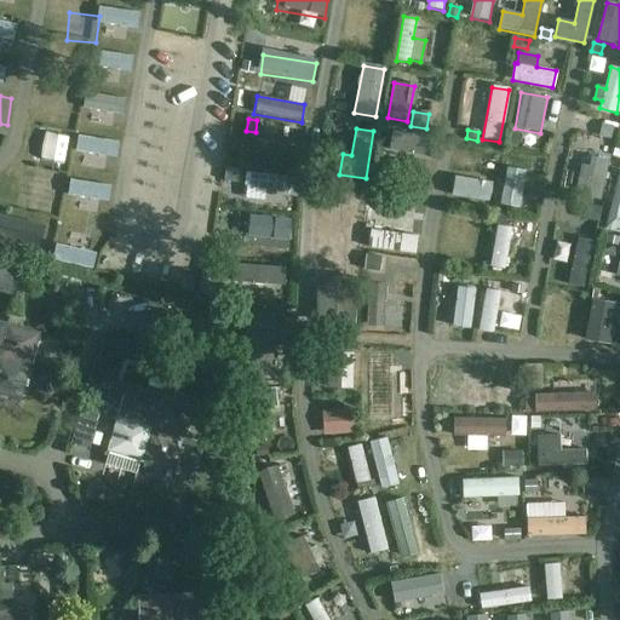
[(520,136),(510,133),(506,147),(517,149),(520,136)]
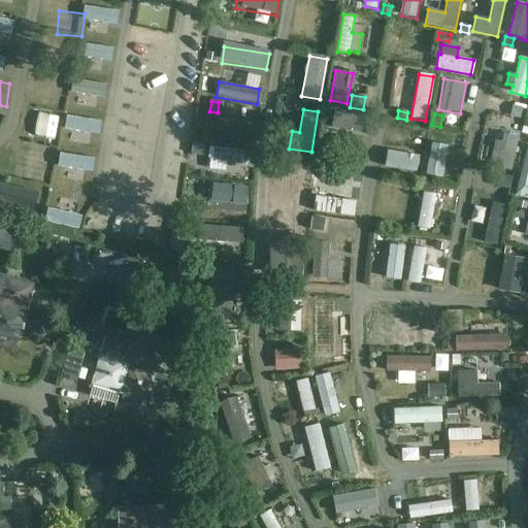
[(257,126),(215,120),(212,137),(254,143),(257,126)]
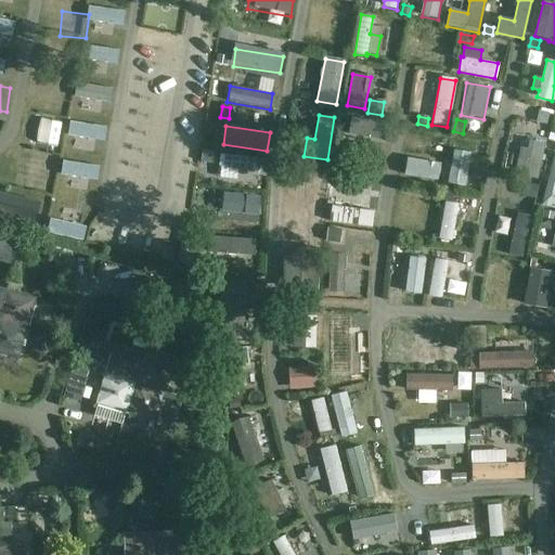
[(378,141),(346,137),(344,147),(376,152),(378,141)]
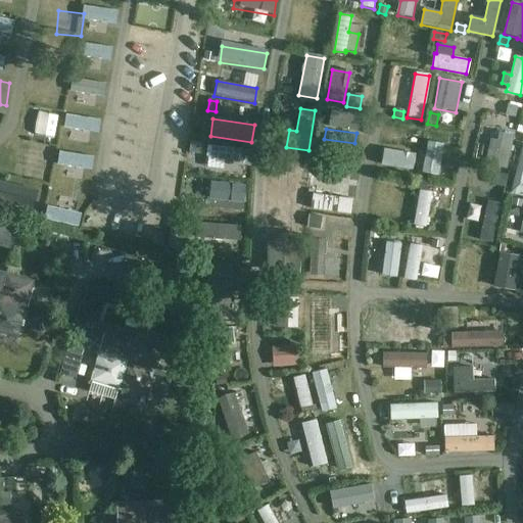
[(491,139),(485,163),(506,169),(513,136),(498,133),(497,141),(491,139)]
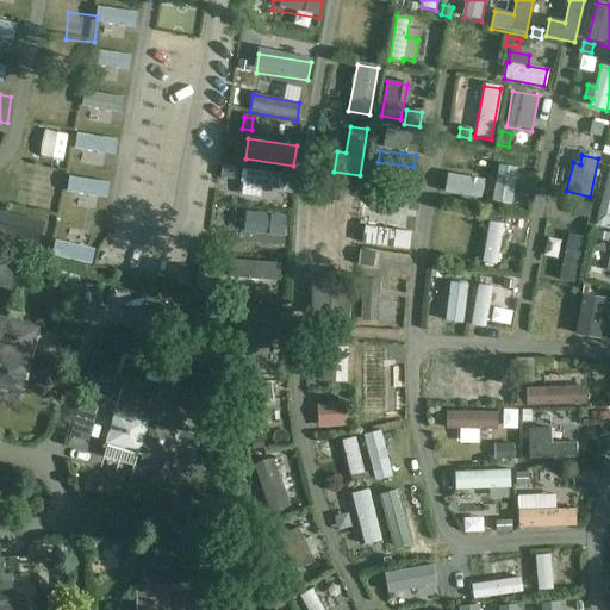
[(235,166),(223,165),(222,178),(234,179),(235,166)]
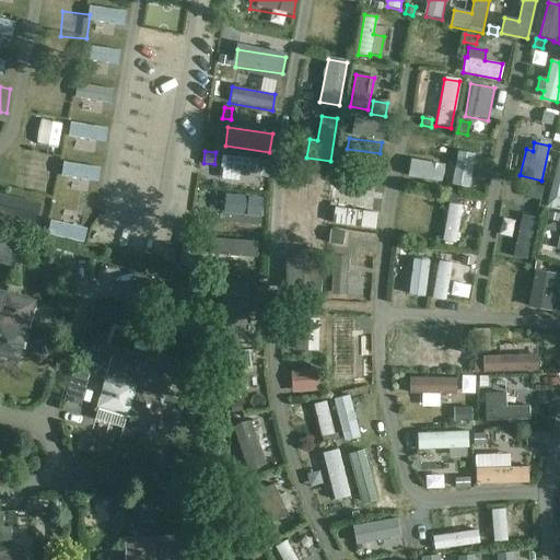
[(458,153),(453,185),(468,187),(473,155),(458,153)]
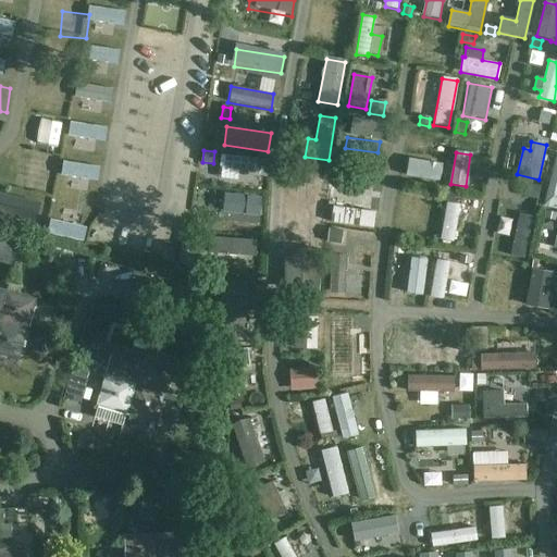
[(219,169),(258,173),(259,159),(220,155),(219,169)]
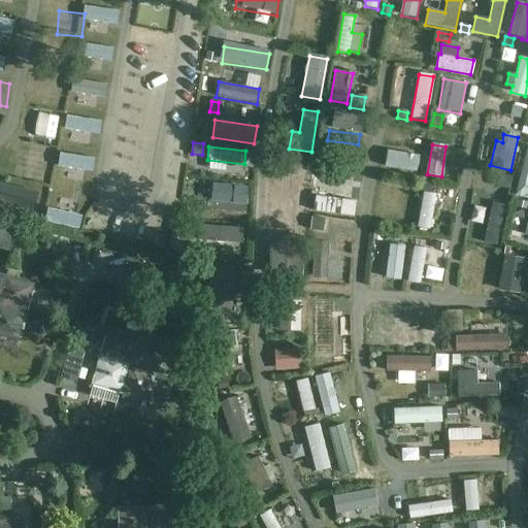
[(516,196),(527,198),(527,146),(527,147),(516,196)]
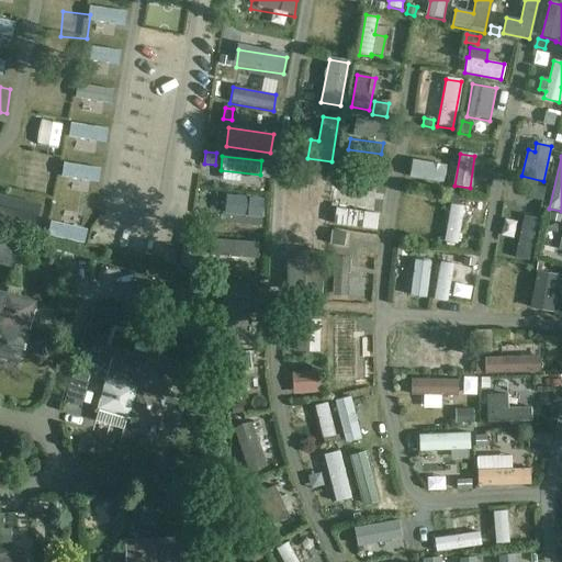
[(446,166),(412,160),(409,180),(442,184),(446,166)]
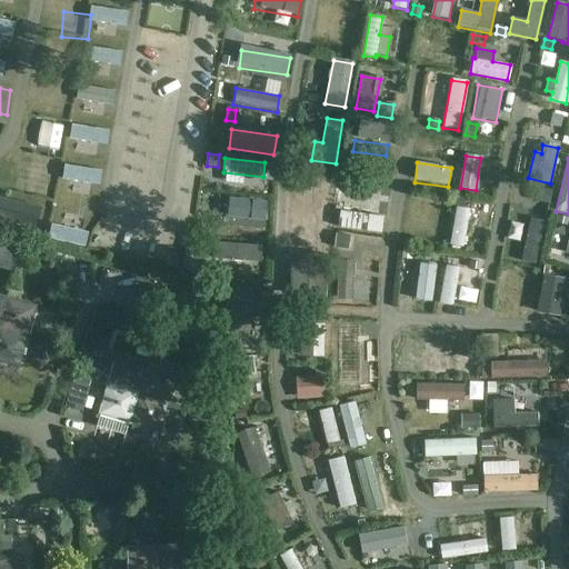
[(305,189),(303,203),(327,207),(332,171),(319,169),(316,191),(305,189)]
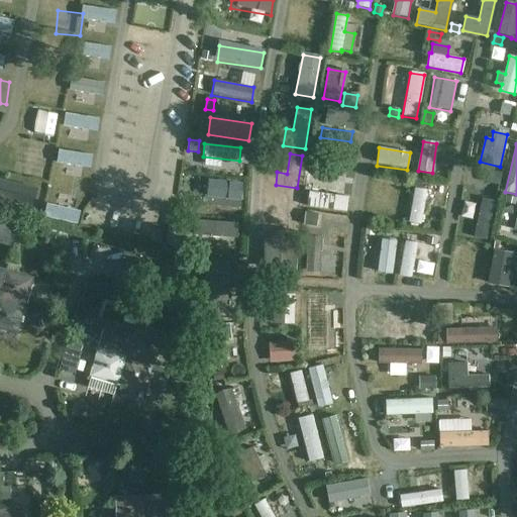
[(326,161),(313,160),(312,168),(324,170),(326,161)]
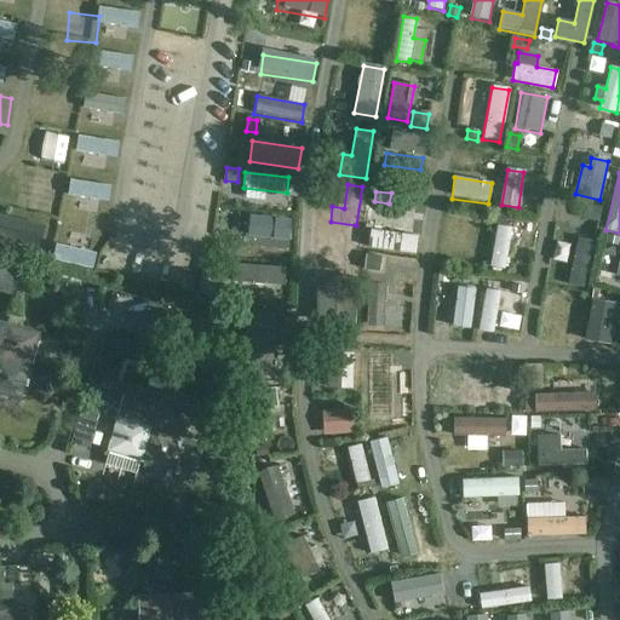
[(586,206),(584,218),(597,220),(600,208),(586,206)]
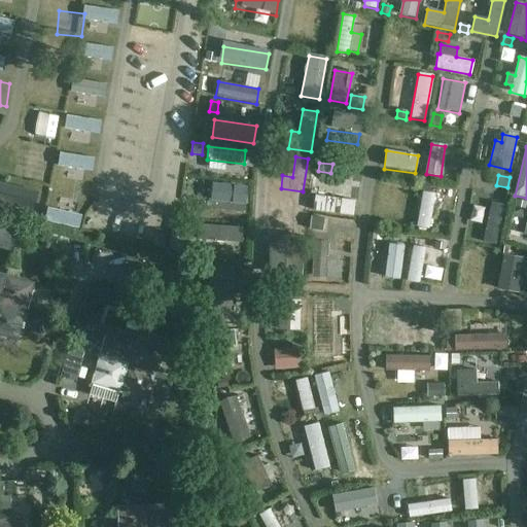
[(383,176),(382,190),(397,191),(398,177),(383,176)]
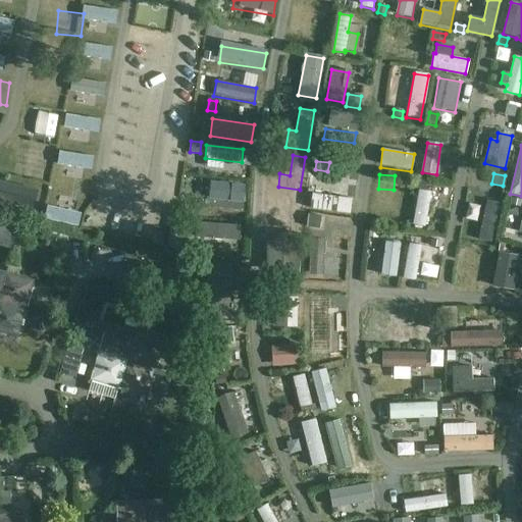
[(417,179),(416,188),(425,190),(427,181),(417,179)]
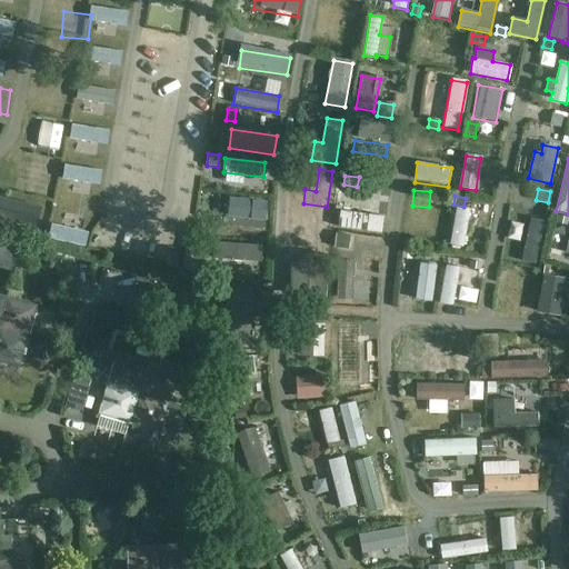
[(266,226),(268,205),(228,200),(226,220),(266,226)]
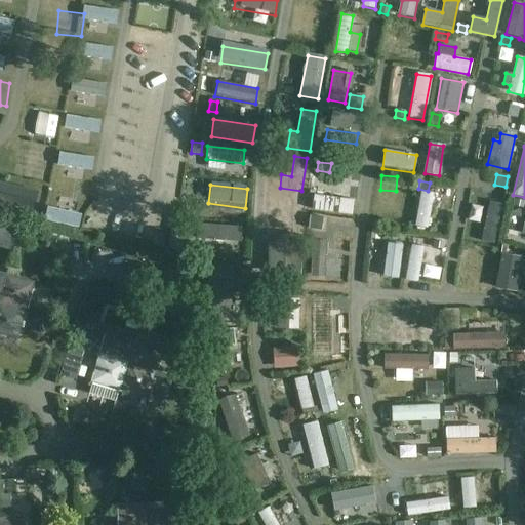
[(421,192),(415,227),(427,229),(434,195),(421,192)]
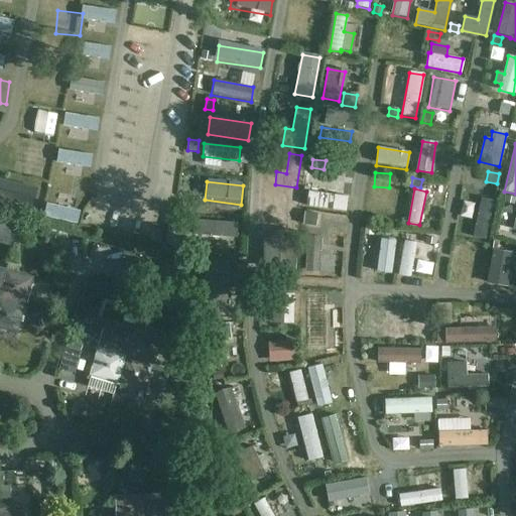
[(0,206),(5,208),(9,196),(0,192),(0,206)]
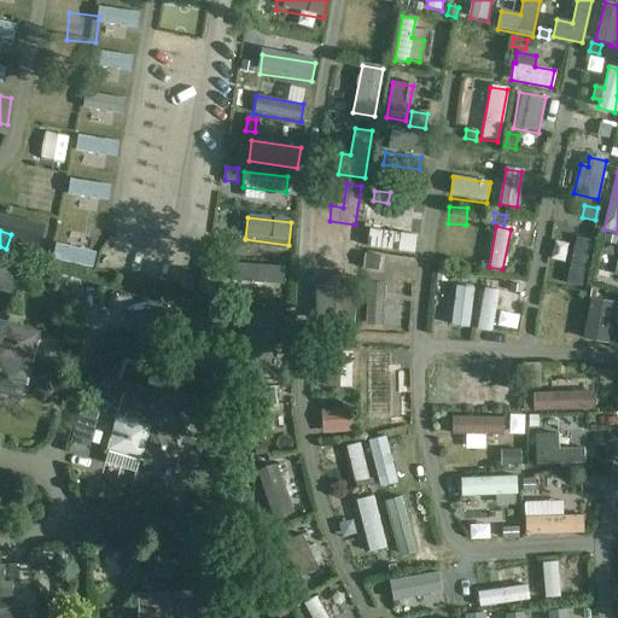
[(418,237),(372,231),(369,246),(417,252),(418,237)]
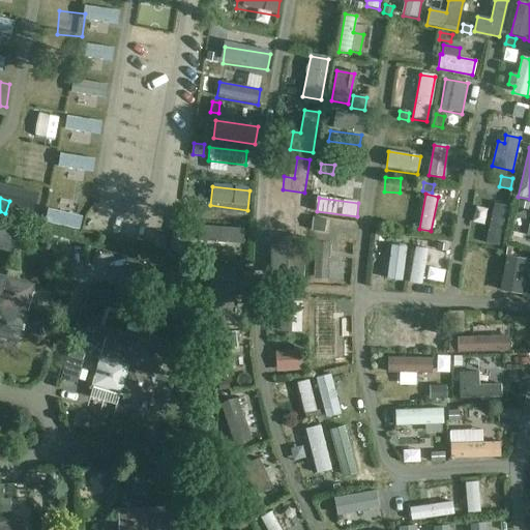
[(529,203),(520,201),(519,208),(528,210),(529,203)]
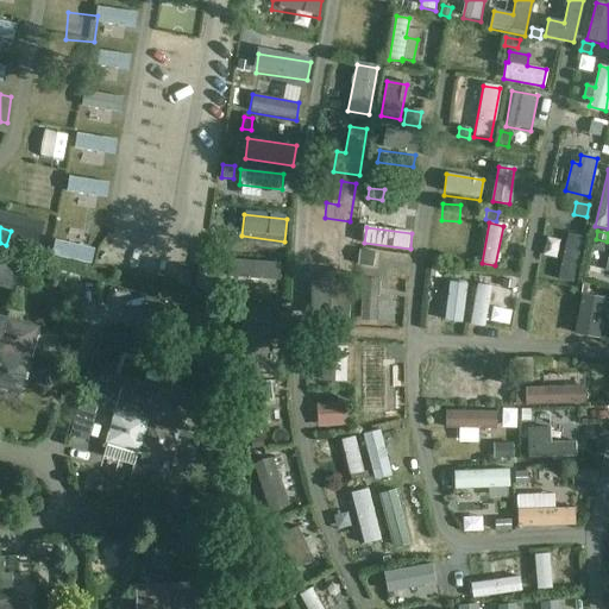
[(583,237),(567,234),(558,281),(573,284),(583,237)]
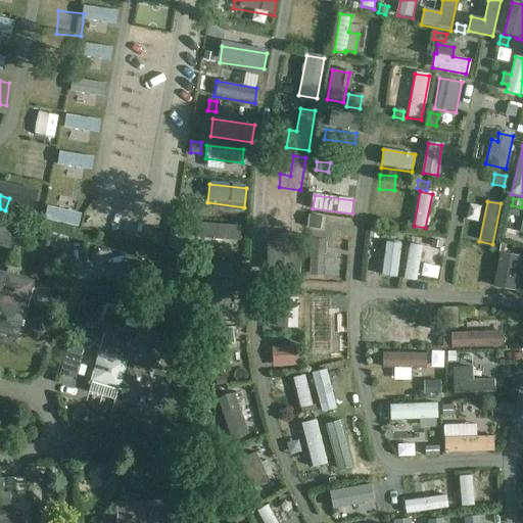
[(54,208),(46,236),(58,239),(65,211),(54,208)]
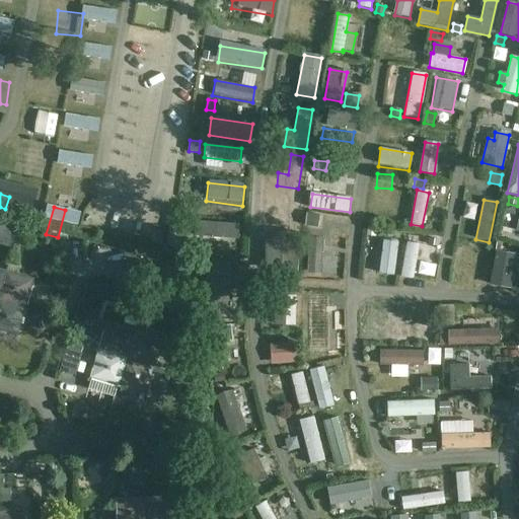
[(395,212),(380,212),(379,229),(394,229),(395,212)]
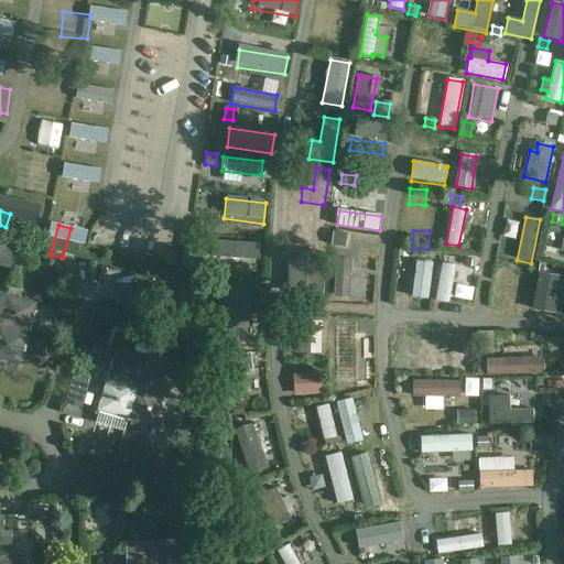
[(345,235),(334,232),(332,245),(344,247),(345,235)]
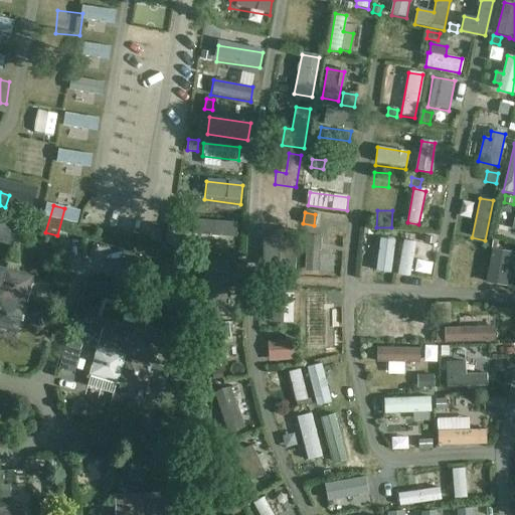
[(6,218),(0,237),(0,241),(12,244),(19,221),(6,218)]
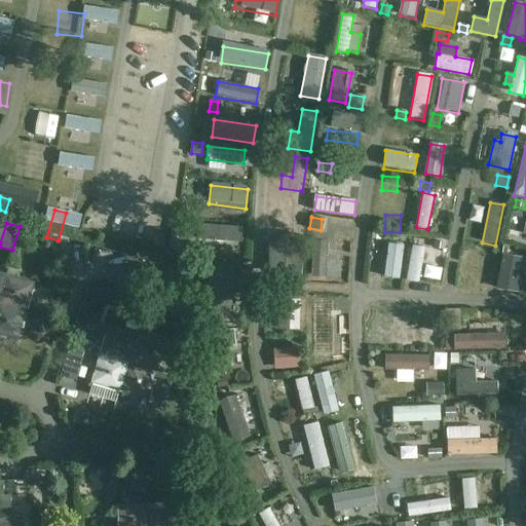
[(173,226),(168,250),(180,252),(183,234),(181,233),(182,228),(173,226)]
